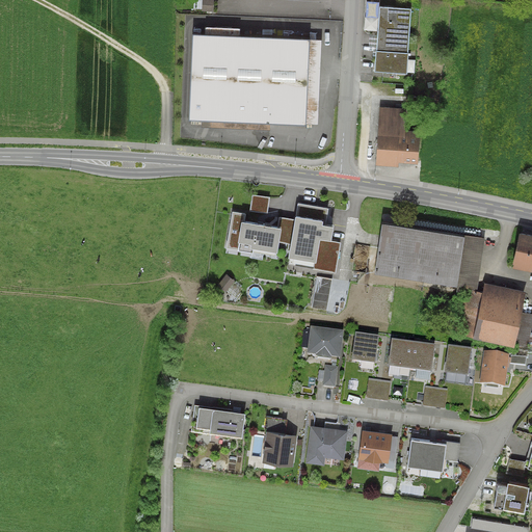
[(410,8),(378,6),(373,71),(406,74),(407,52),(410,8)]
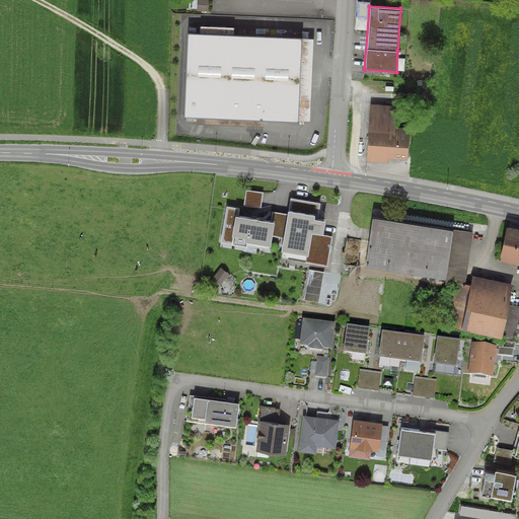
[(302,40),(190,33),(184,115),(298,121),(302,40)]
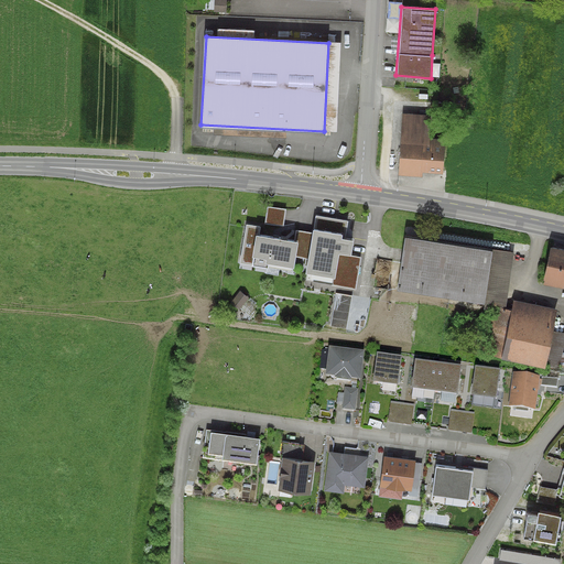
[(451,104),(431,104),(431,115),(449,116),(451,104)]
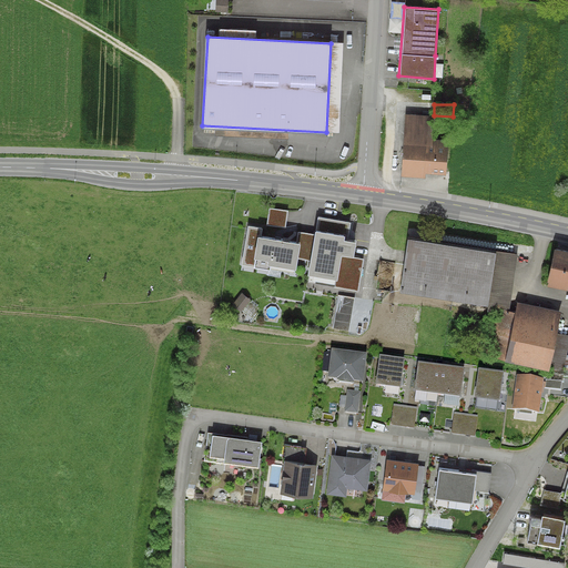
[(401,169),(444,172),(445,146),(444,146),(445,141),(430,140),(433,119),(405,117),(401,169)]
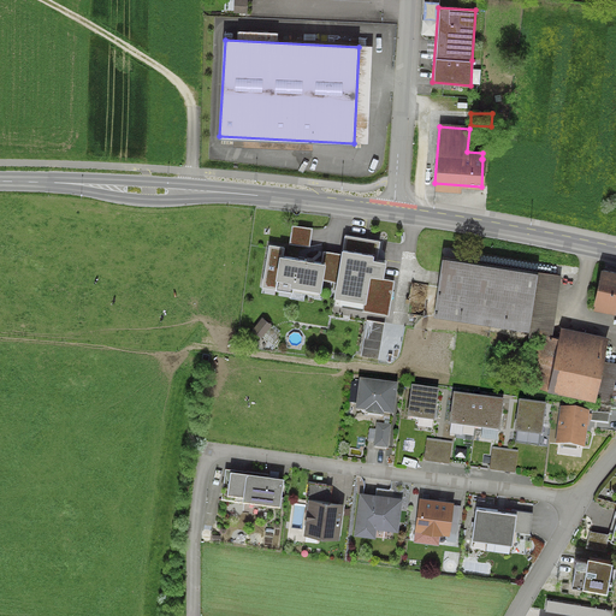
[(335,295),(360,298),(367,254),(342,250),(341,259),(323,255),(321,264),(306,261),(306,260),(303,260),(303,261),(280,258),(274,289),(291,291),(291,288),(318,292),(320,274),(337,277),(335,295)]
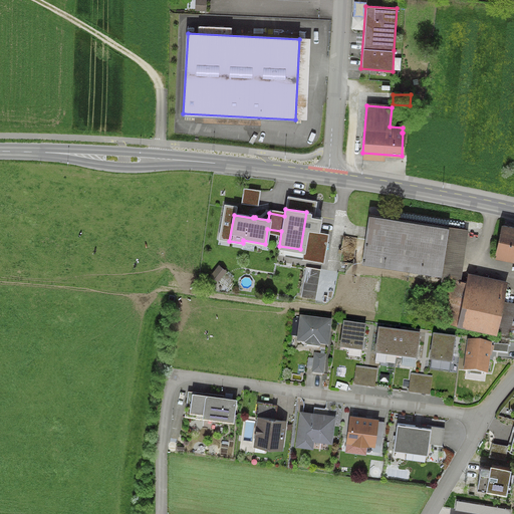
[(461,272),(469,231),(368,215),(360,263),(394,268),(394,269),(402,270),(403,263),(461,272)]
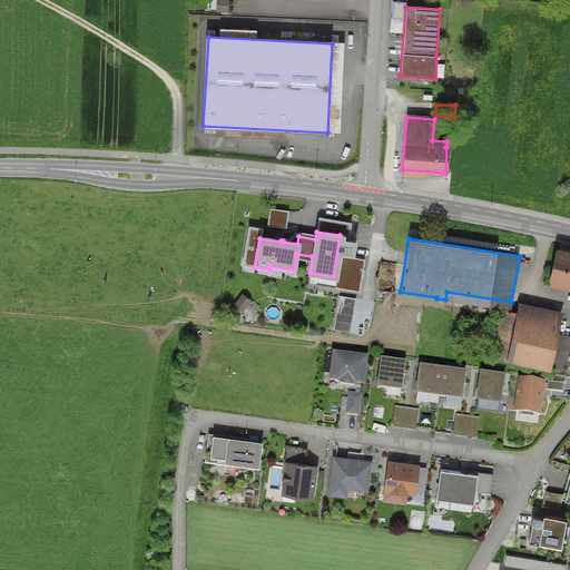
[(569,253),(557,251),(549,286),(550,286),(551,281),(569,284),(569,253)]
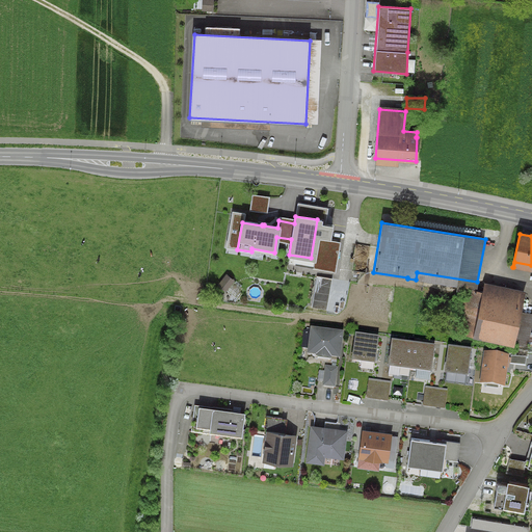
[(331,280),(316,276),(312,308),(327,310),(331,280)]
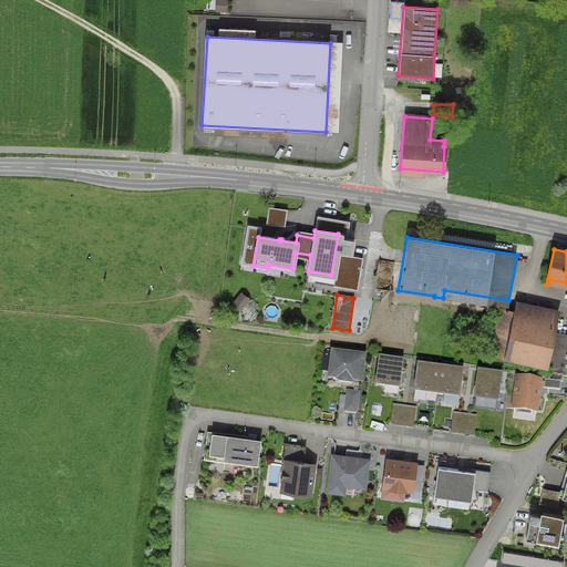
[(548,371),(549,368),(563,370),(566,349),(566,336),(557,332),(562,312),(518,302),(514,317),(493,315),(485,354),(548,371)]
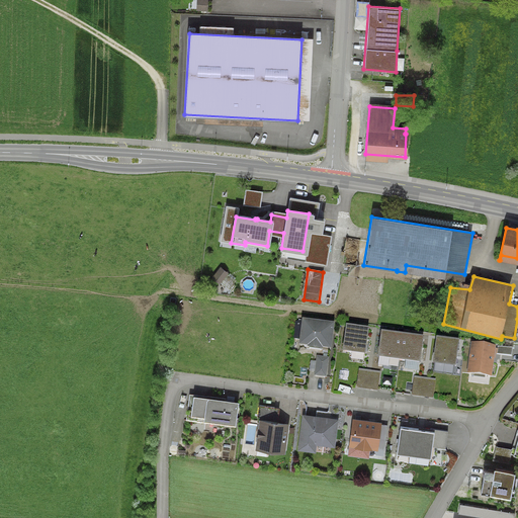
[(320,351),(320,348),(332,348),(335,321),(303,318),(298,344),(309,346),(309,350),(320,351)]
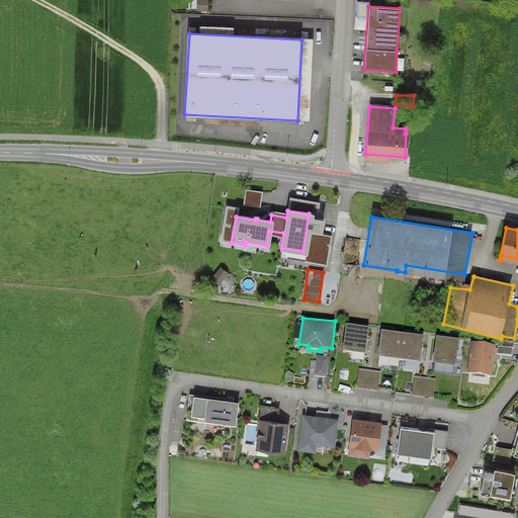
[(368,328),(369,326),(347,323),(343,349),(365,352),(368,328)]
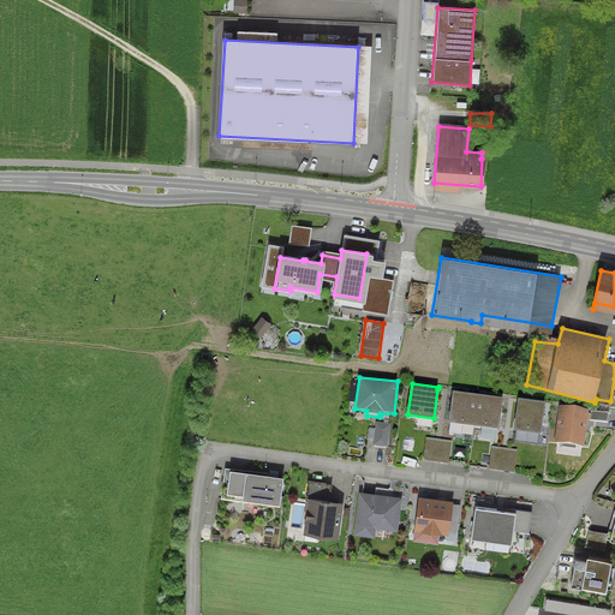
[(465,396),(454,395),(449,425),(475,429),(478,399),(465,396)]
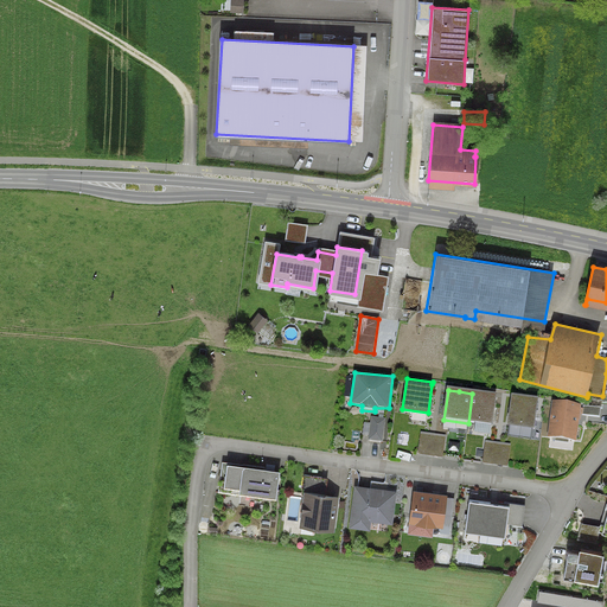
[(484,395),(472,394),(468,423),(493,426),(497,396),(484,395)]
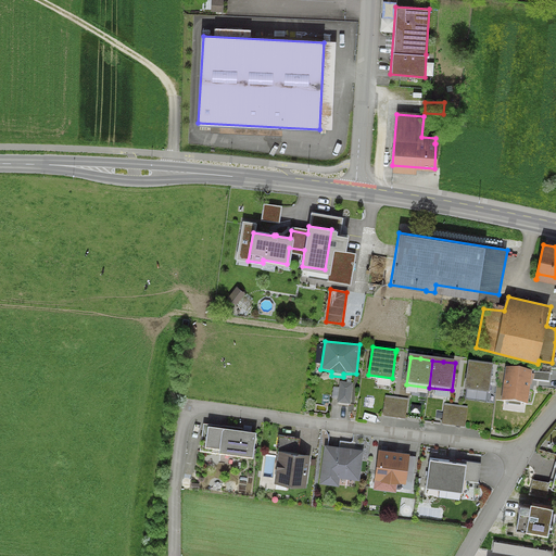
[(487,394),(490,370),(479,368),(468,367),(465,391),(487,394)]
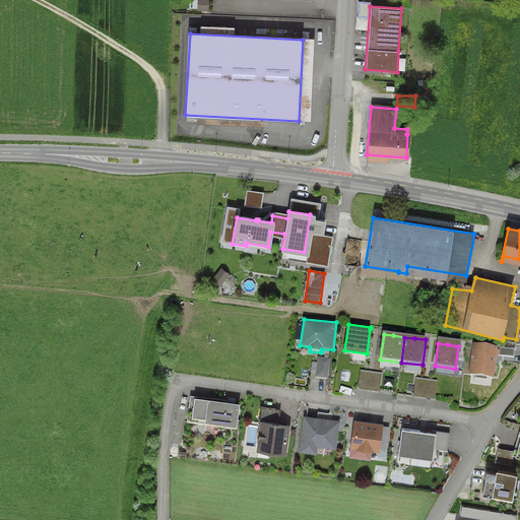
[(470,376),(491,378),(495,350),(474,348),(470,376)]
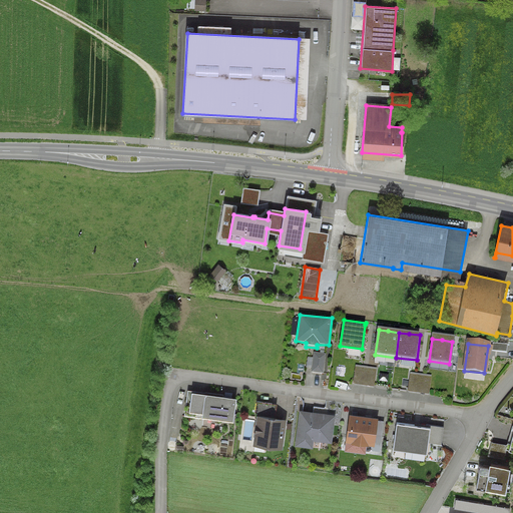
[(491,352),(506,354),(507,346),(492,345),(491,352)]
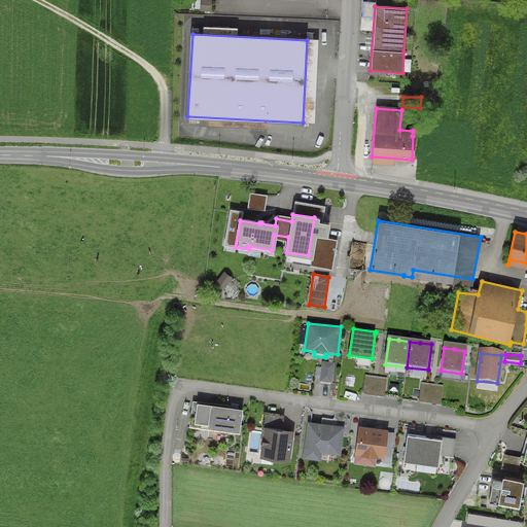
[(332,366),(322,365),(320,383),(330,384),(332,366)]
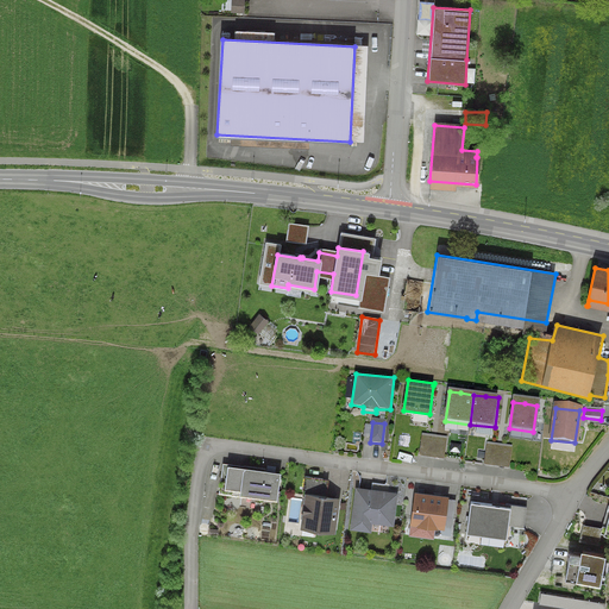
[(437,434),(422,433),(419,456),(432,458),(437,434)]
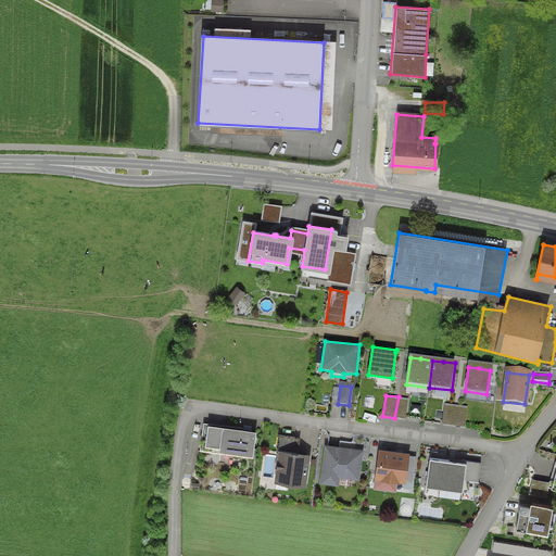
[(408,397),(399,396),(394,418),(405,419),(408,397)]
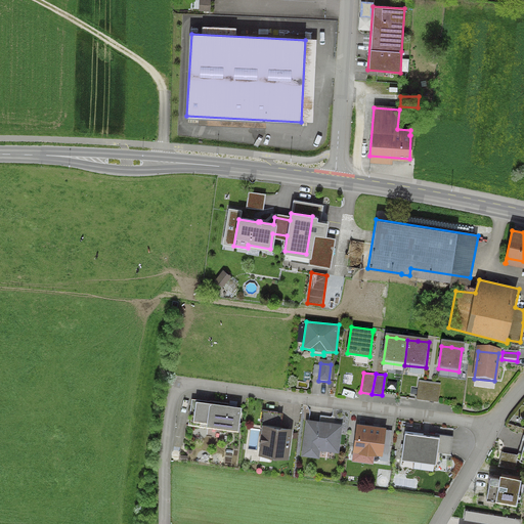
[(431,381),(420,380),(417,399),(429,401),(431,381)]
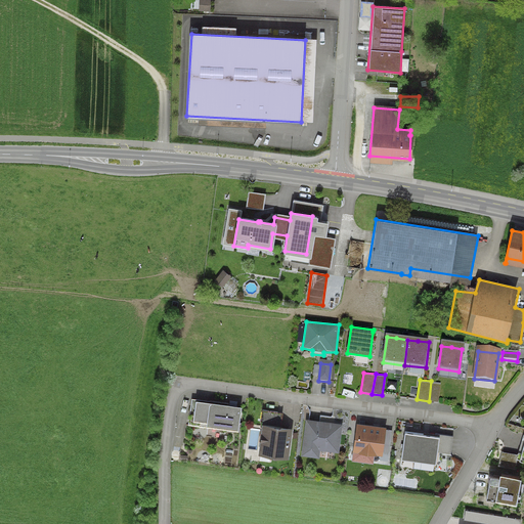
[(441,383),(431,381),(429,401),(439,402),(441,383)]
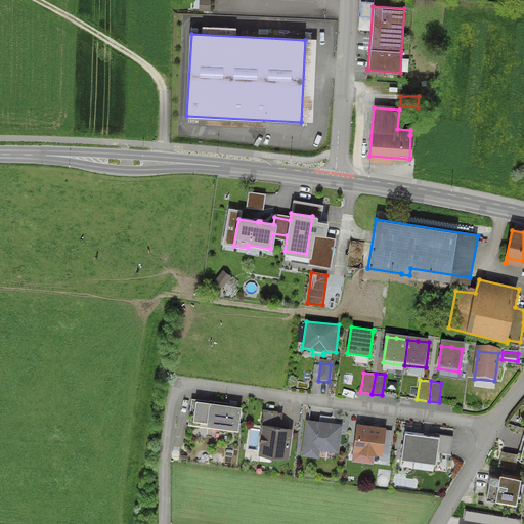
[(241,402),(211,398),(197,396),(193,417),(207,418),(208,424),(238,428),(241,402)]
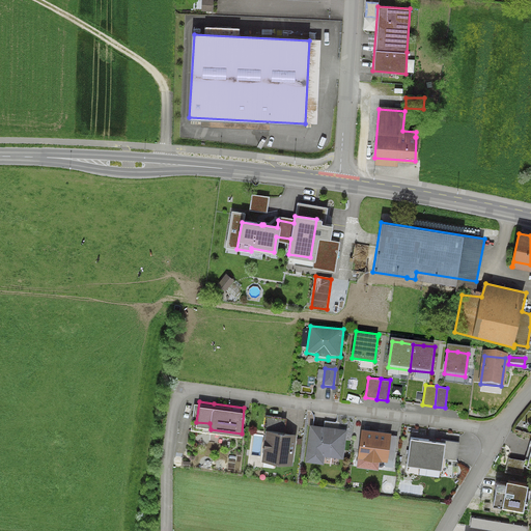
[(289,463),(294,436),(278,434),(280,418),(266,416),(262,432),(267,432),(262,466),(272,468),(273,460),(289,463)]
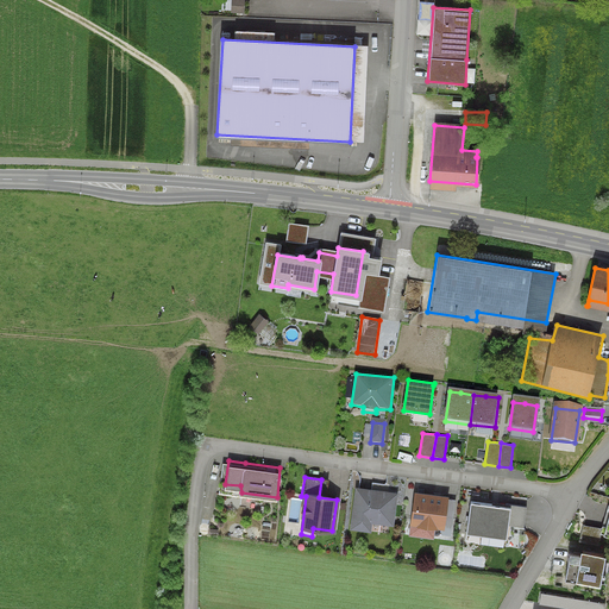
[(390,523),(394,495),(357,490),(353,519),(390,523)]
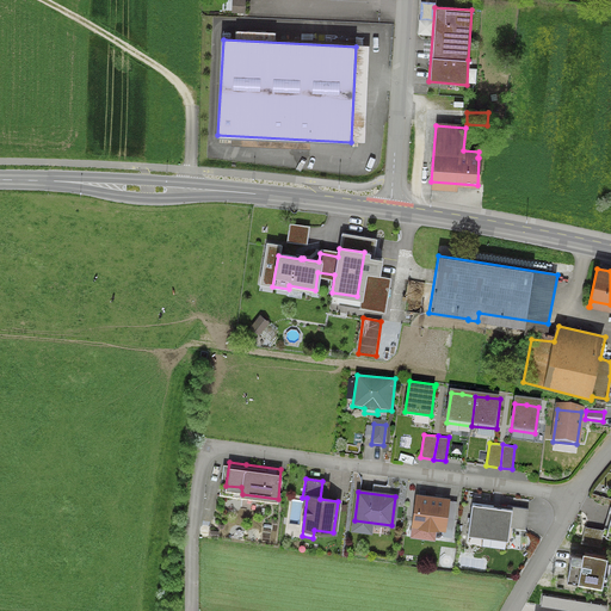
[(418,497),(414,524),(442,528),(445,501),(418,497)]
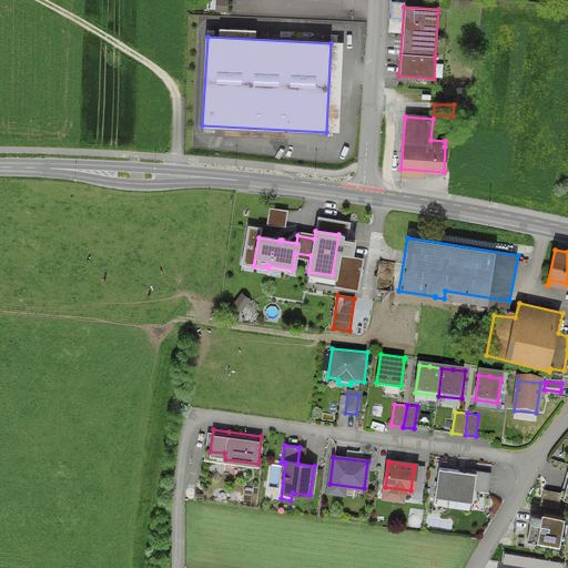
[(475,472),(440,466),(436,494),(472,498),(475,472)]
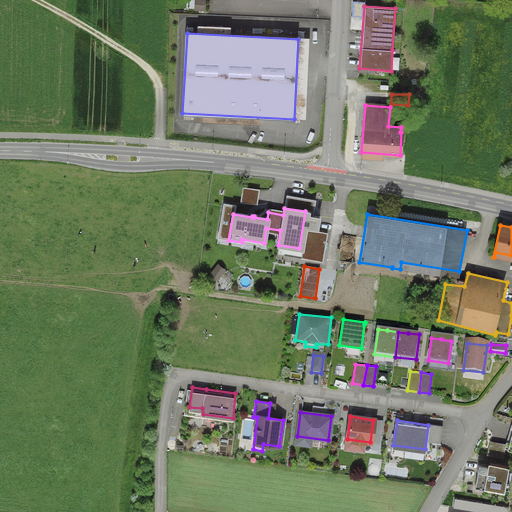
[(511,424),(507,443),(491,442),(487,456),(503,460),(505,449),(511,451),(511,424)]
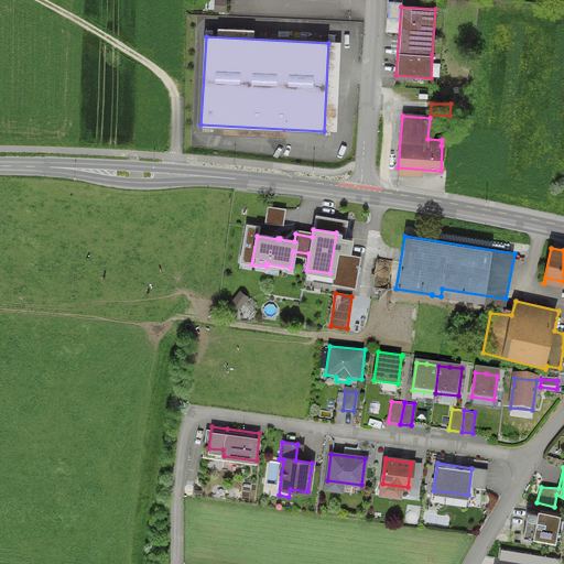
[(534,537),(554,540),(559,513),(539,510),(538,513),(527,511),(522,537),(534,539),(534,537)]
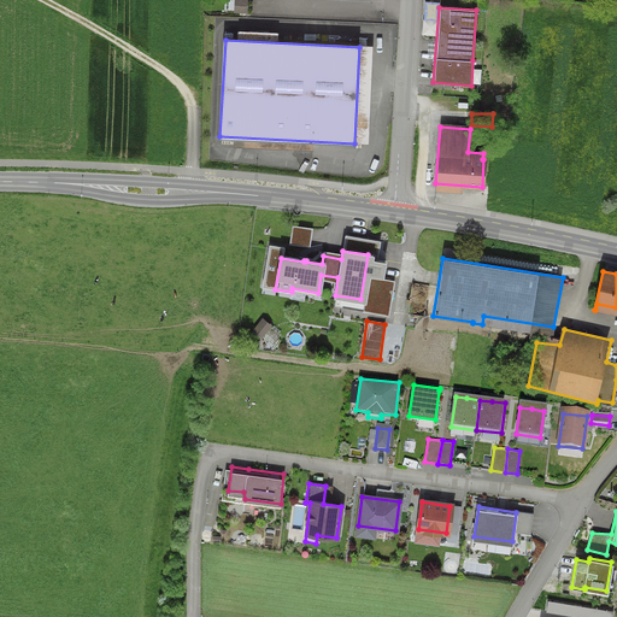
[(612,616),(613,612),(548,601),(546,612),(575,616),(612,616)]
